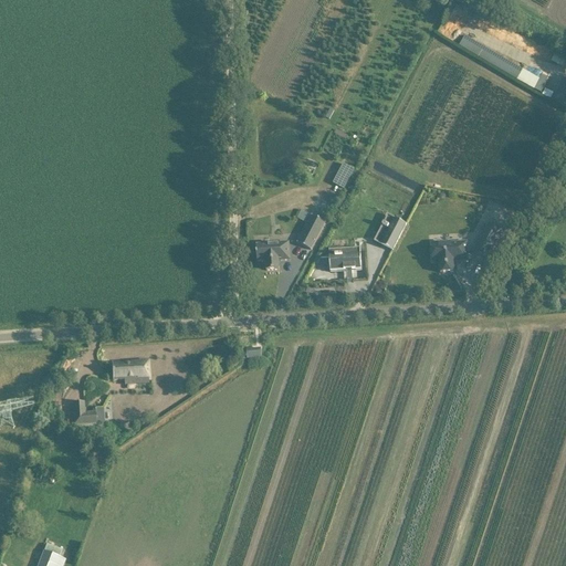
[(542,73),(540,76),(463,37),(458,48),(542,91),(548,77),(542,73)]
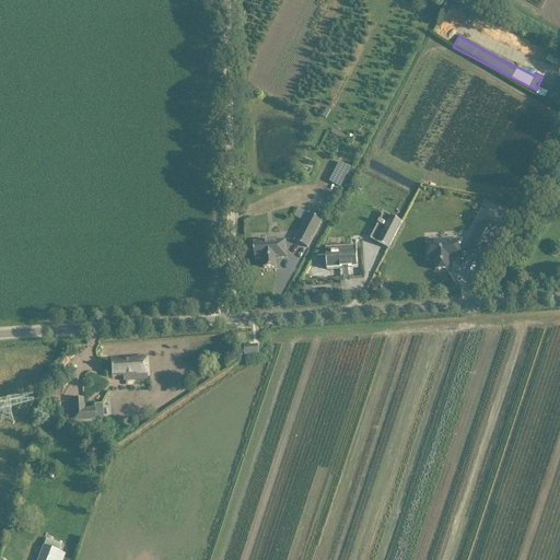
[(339,162),(329,181),(340,186),(350,167),(339,162)]
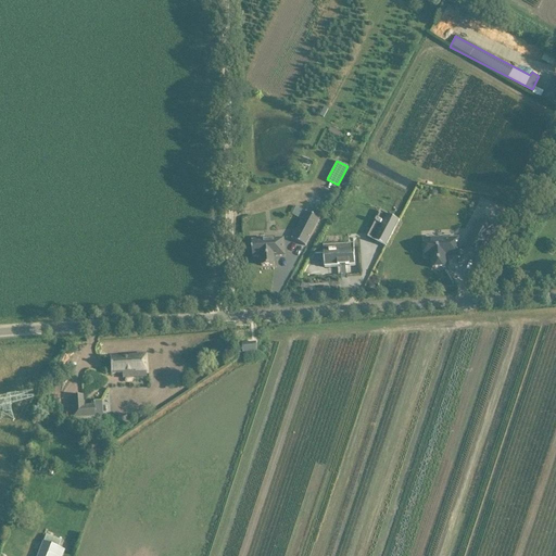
[(306,212),(292,239),(305,247),(320,219),(306,212)]
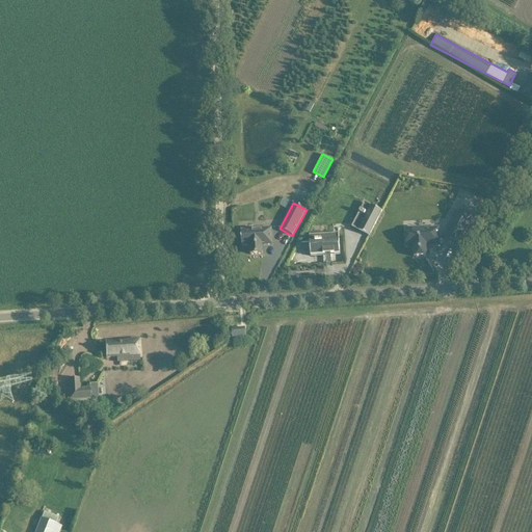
[(366,215),(358,231),(369,236),(382,211),(371,206),(371,207),(372,208),(368,214),(367,213),(367,214),(366,213),(361,210),(360,212),(365,215),(365,214),(366,215)]
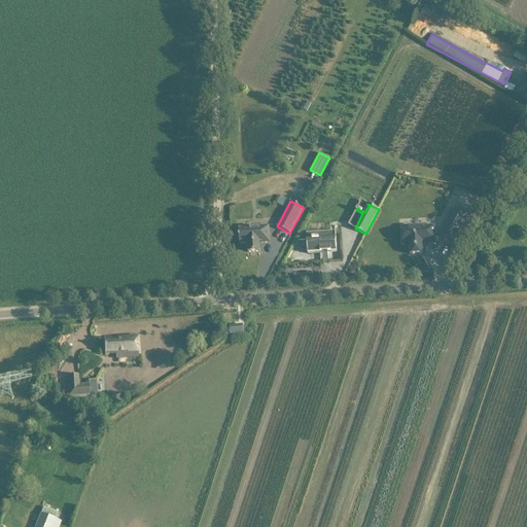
[(455,208),(442,235),(454,241),(467,215),(455,208)]
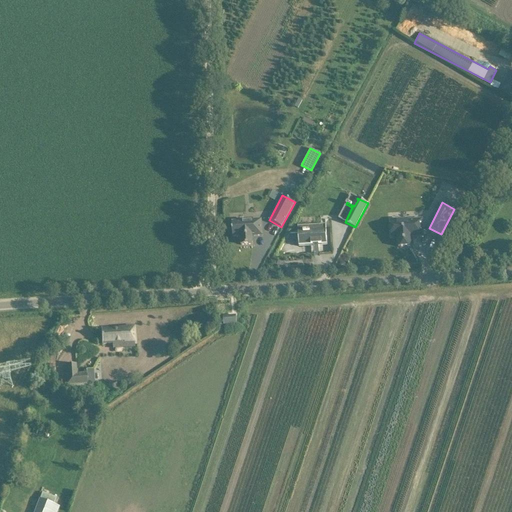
[(398,247),(413,246),(412,237),(423,236),(422,219),(390,221),(391,232),(397,231),(398,247)]
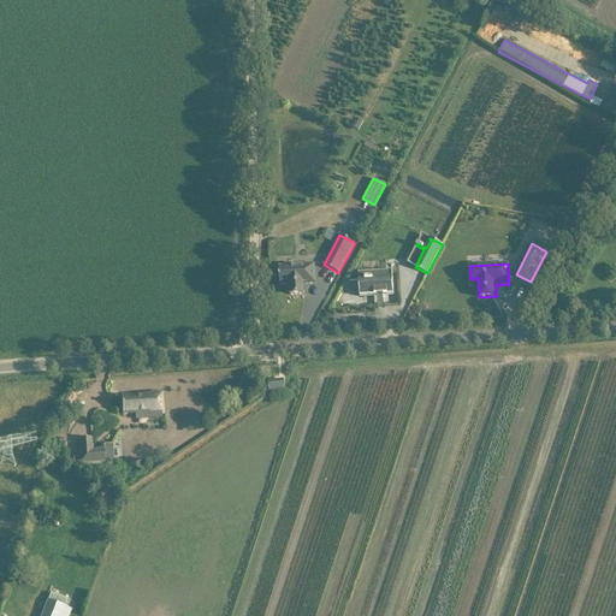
[(315,265),(279,267),(280,282),(290,280),(290,296),(304,295),(303,285),(317,284),(315,265)]
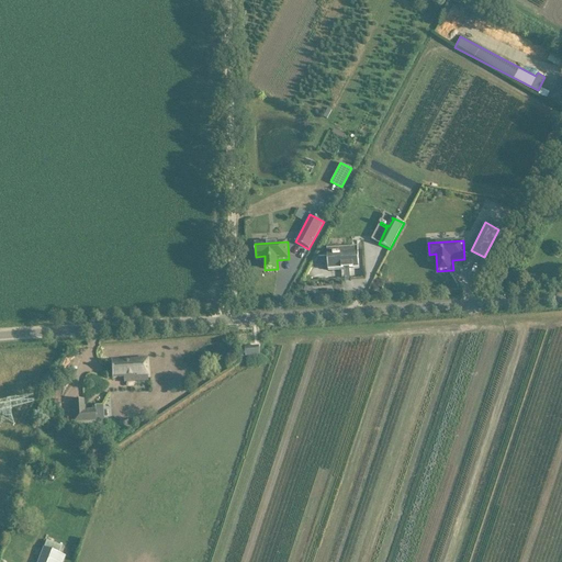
[(340,254),(327,255),(328,271),(345,270),(350,270),(359,269),(358,253),(340,254)]
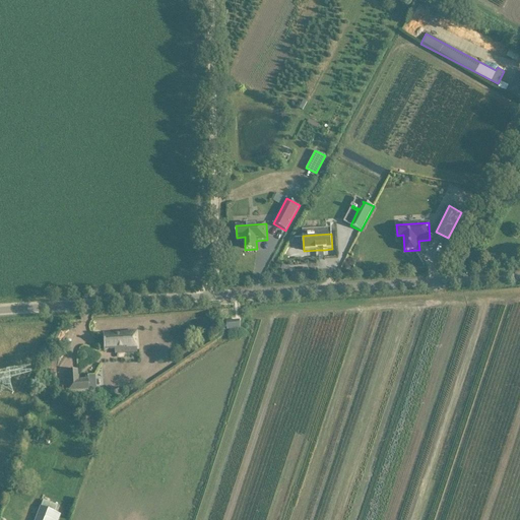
[(226,322),(226,330),(241,329),(240,321),(226,322)]
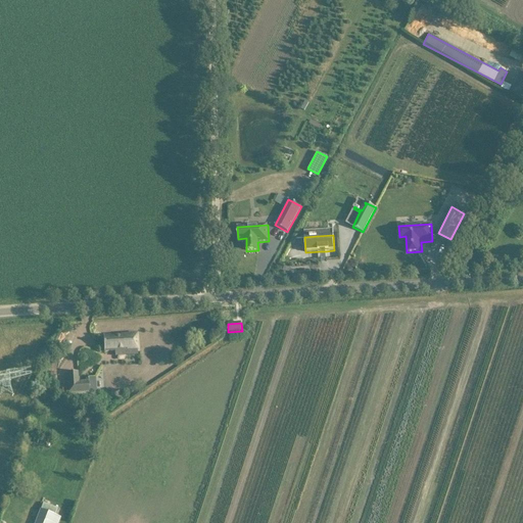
[(138,350),(137,334),(103,336),(104,352),(127,350),(127,355),(138,355),(137,350),(138,350)]
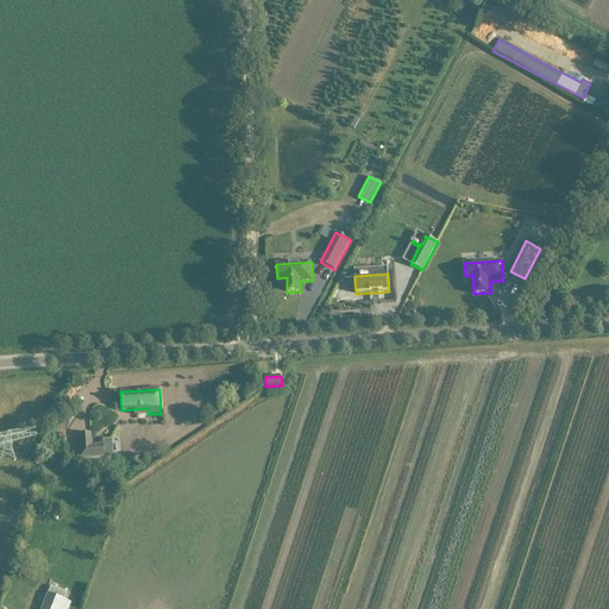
[(79,446),(80,458),(104,456),(102,444),(79,446)]
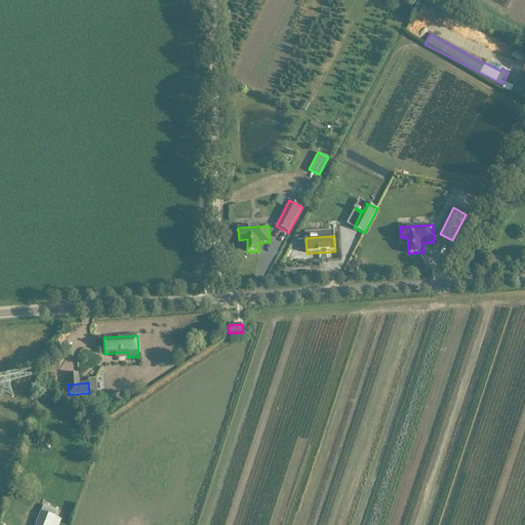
[(41,512),(40,512),(34,524),(57,524),(59,520),(55,518),(57,511),(43,505),(41,512)]
